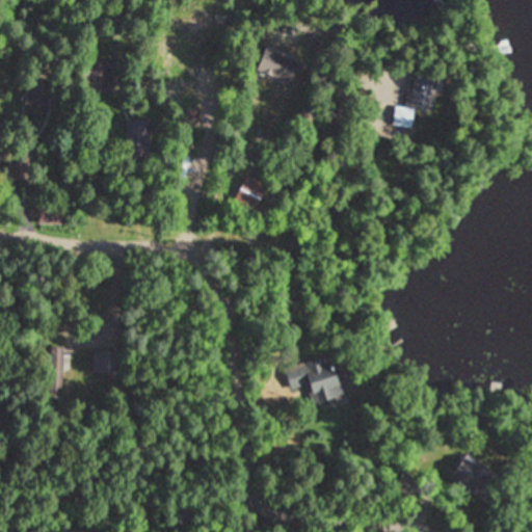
[(290,83),(300,58),(267,45),(257,70),(290,83)]
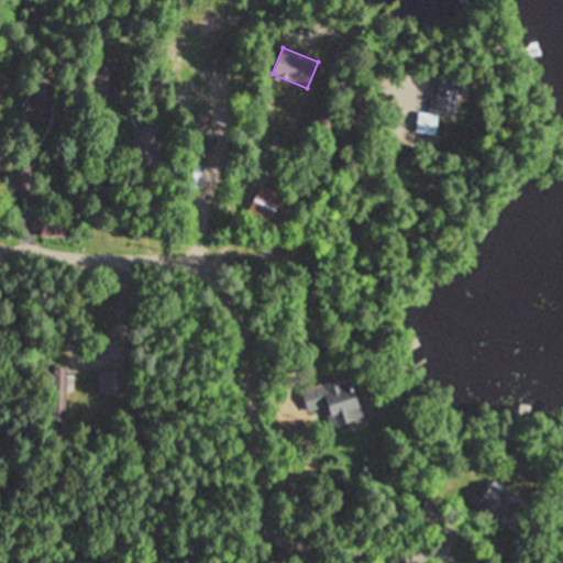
[(431,116),(417,114),(416,132),(434,133),(437,114),(456,116),(460,79),(434,77),(431,116)]
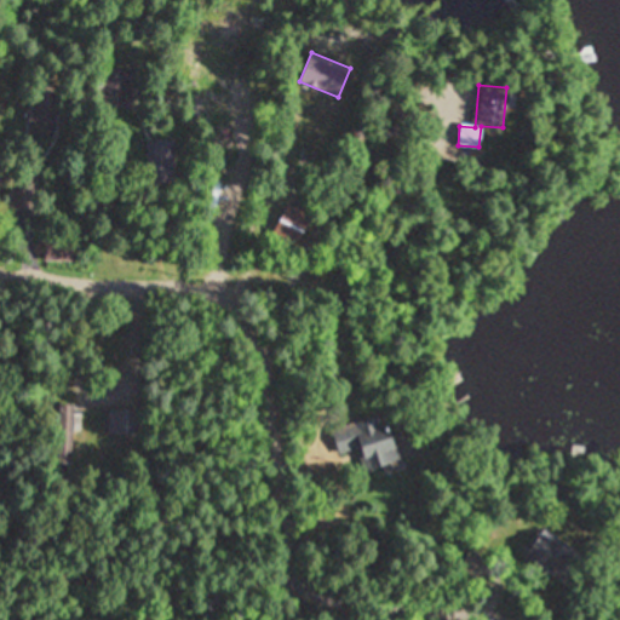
[(148,139),(148,183),(174,183),(174,139),(148,139)]
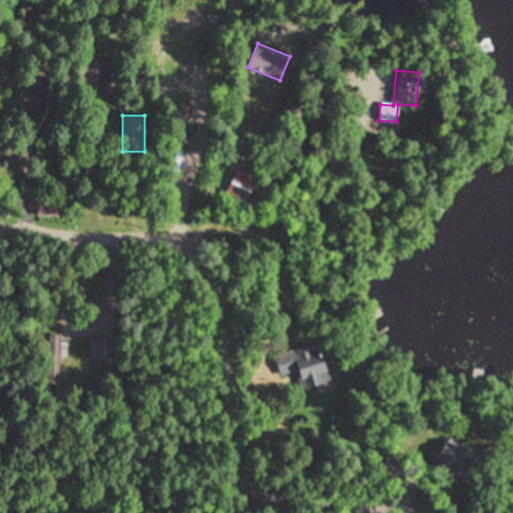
[(259,178),(238,168),(226,191),(247,201),(259,178)]
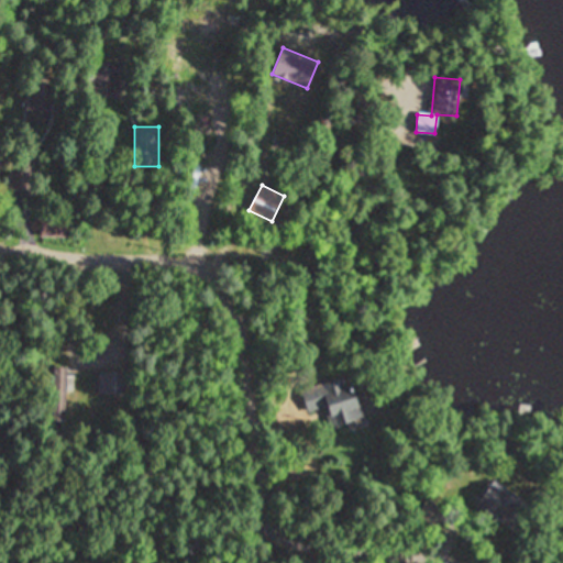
[(67,367),(50,366),(48,424),(66,424),(67,367)]
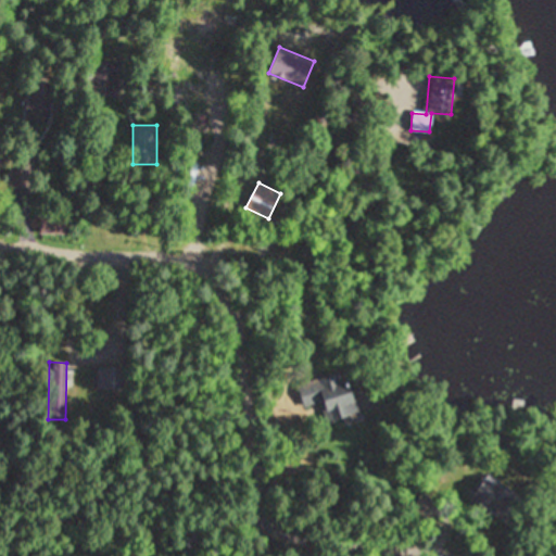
[(124,367),(97,367),(97,389),(124,389),(124,367)]
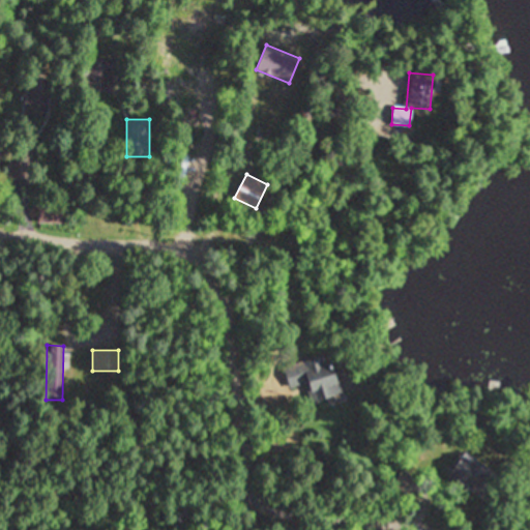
[(335,362),(328,364),(325,356),(284,365),(289,387),(307,383),(312,402),(344,393),(335,362)]
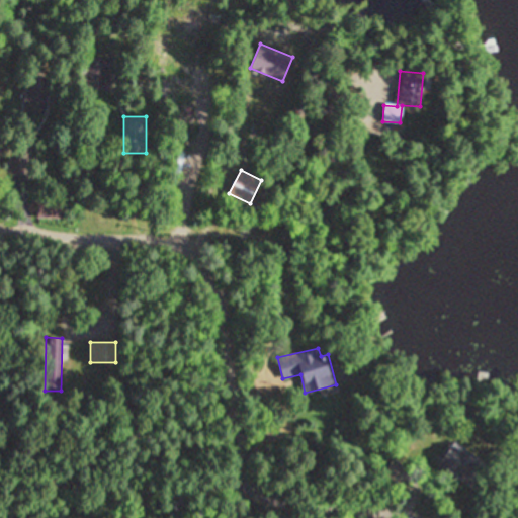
[(440,464),(473,487),(487,466),(453,444),(440,464)]
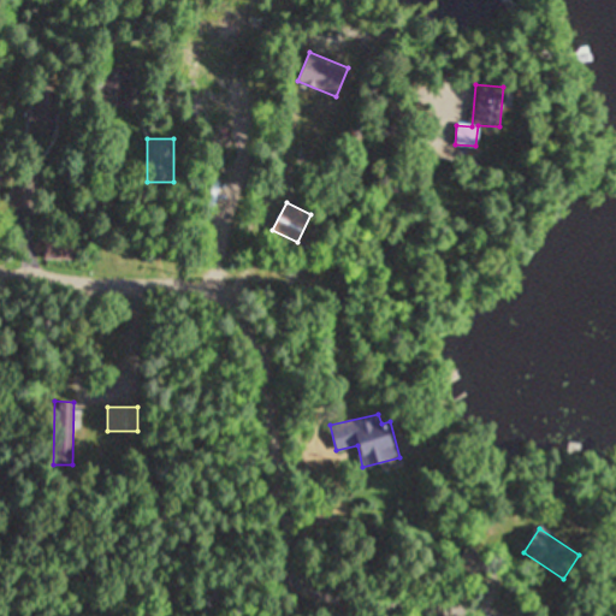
[(474,569),(483,557),(469,549),(461,561),(474,569)]
